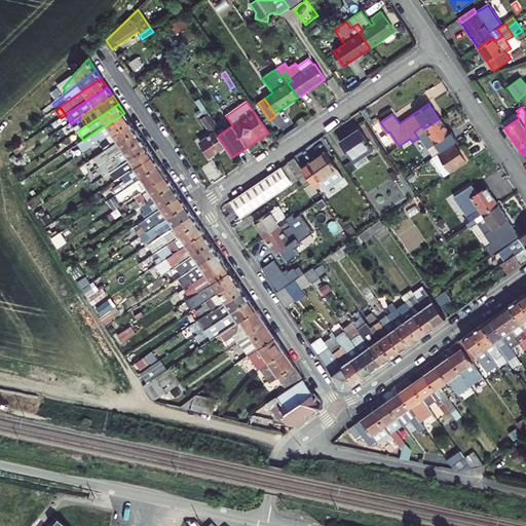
[(518,112),(501,123),(504,127),(519,118),(517,115),(519,113),(518,112)]
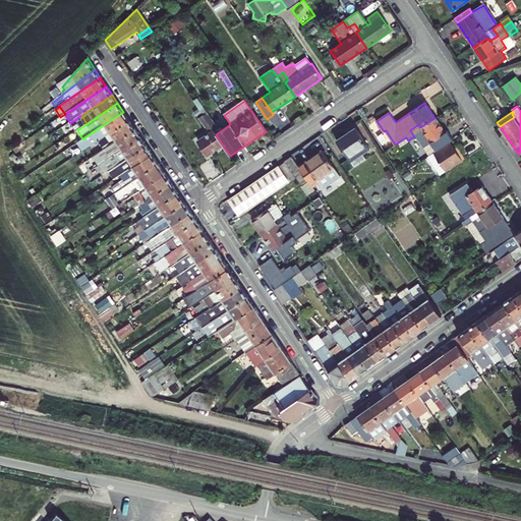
[(79,154),(98,140),(128,120),(123,112),(93,132),(82,139),(73,146),(79,154)]
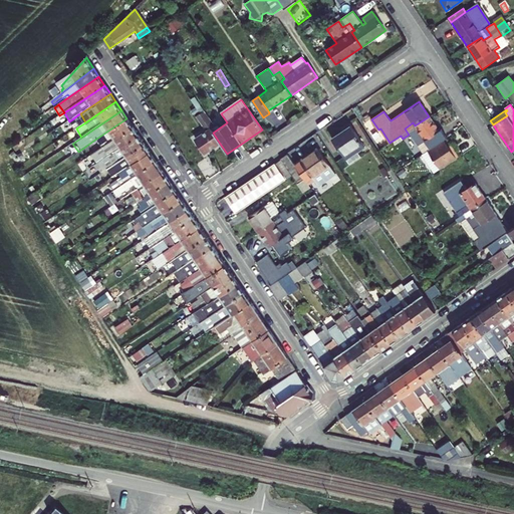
[(210,118),(205,111),(201,114),(197,116),(198,117),(202,123),(209,118),(210,118)]
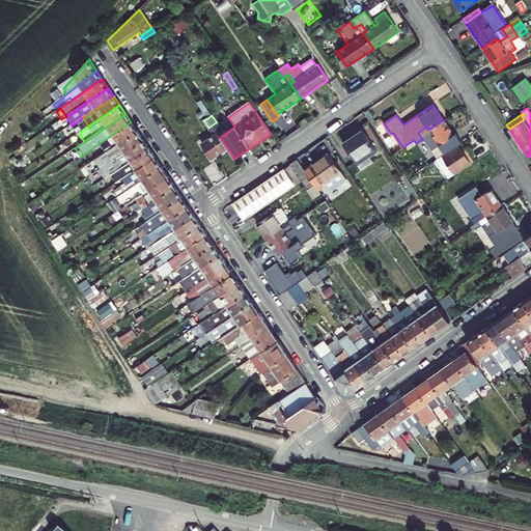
[(77,128),(80,132),(88,127),(83,117),(81,118),(84,123),(77,128)]
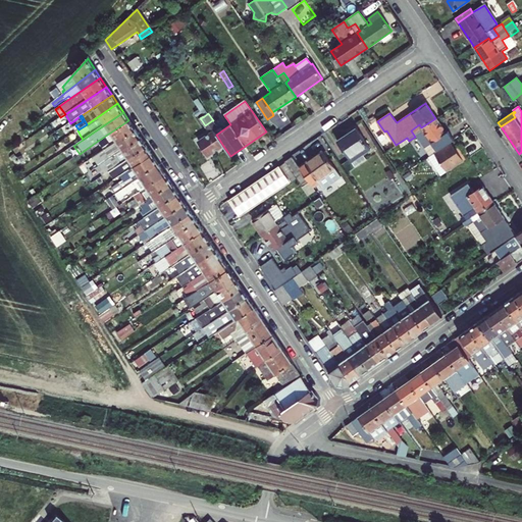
[(73,121),(75,125),(83,121),(80,116),(73,121)]
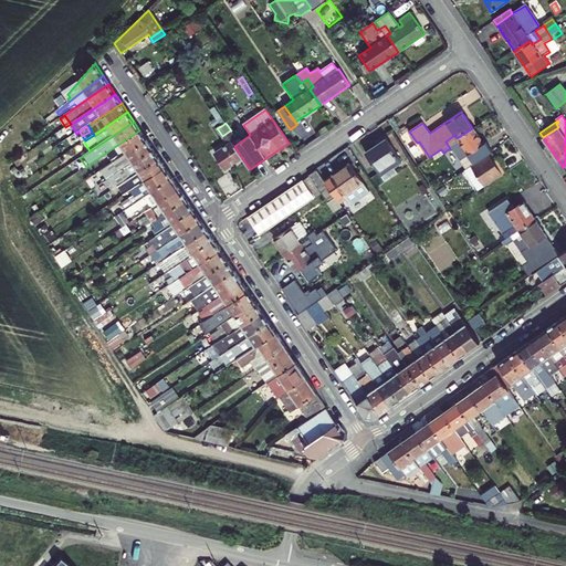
[(483,145),(472,128),(457,138),(454,135),(446,142),(450,148),(460,161),(468,156),(474,165),(489,155),(492,153),(485,143),(483,145)]
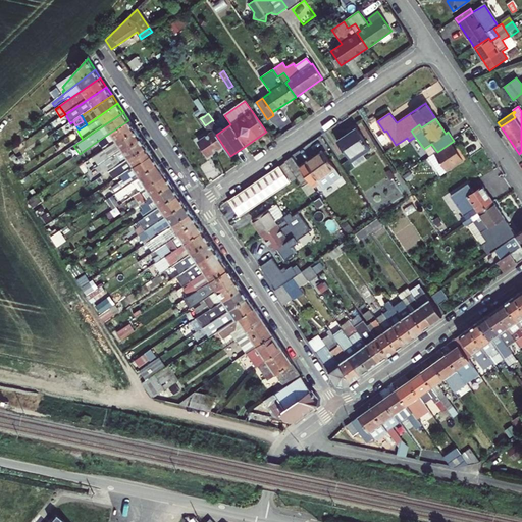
[(104,150),(135,128),(128,120),(98,141),(104,150)]
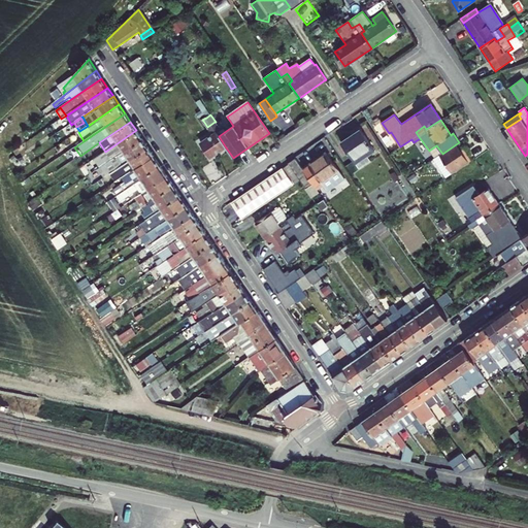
[(215,122),(207,127),(212,135),(201,142),(210,158),(226,147),(219,136),(216,132),(220,130),(216,125),(215,122)]
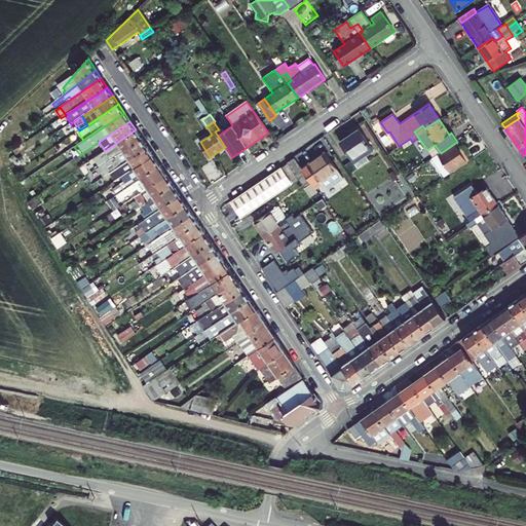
[(351,135),(340,142),(359,170),(370,162),(368,159),(376,154),(357,126),(349,132),(351,135)]
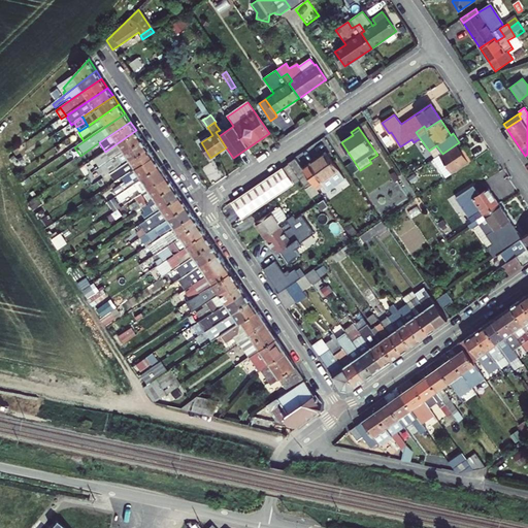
[(94,159),(100,167),(142,139),(136,130),(105,152),(94,159)]
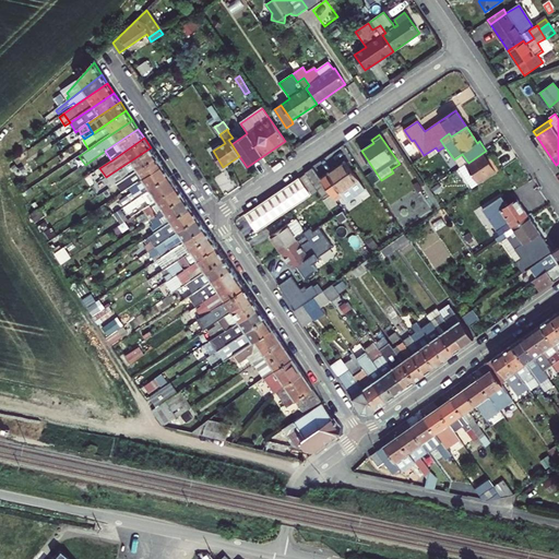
[(125,178),(156,156),(151,147),(106,177),(105,178),(110,187),(114,186),(125,178)]
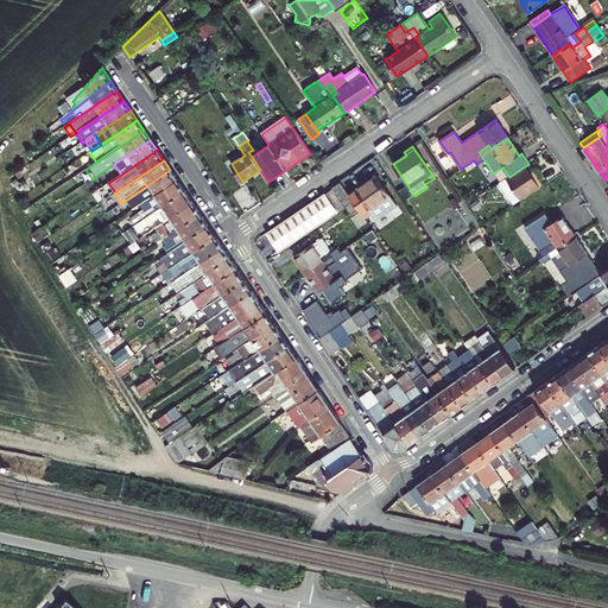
[(510,177),(502,182),(518,203),(544,185),(538,178),(534,181),(531,175),(525,166),(510,177)]
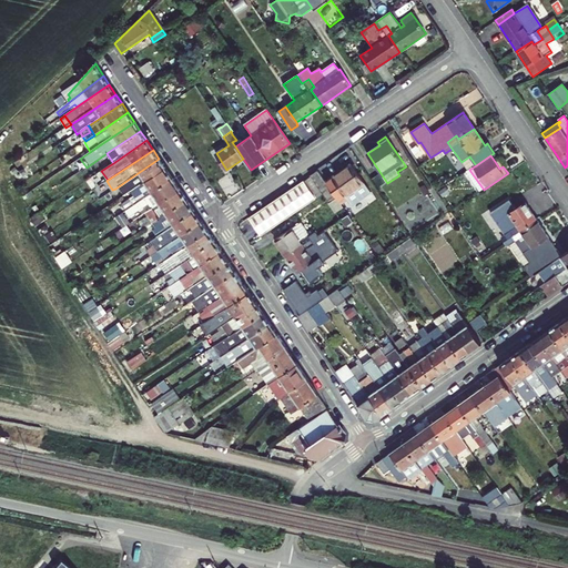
[(159,159),(127,181),(115,189),(121,198),(132,190),(133,190),(165,168),(159,159)]
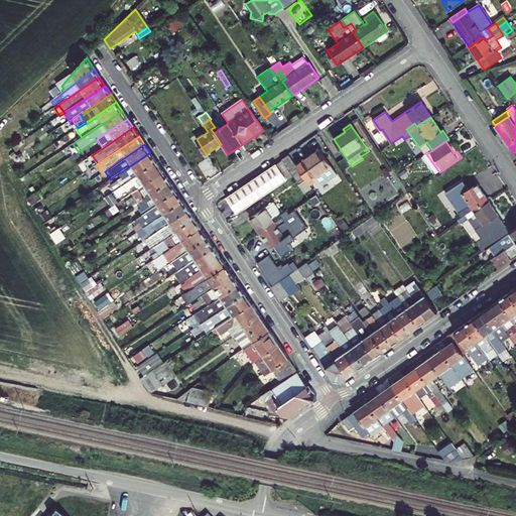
[(295,165),(306,180),(309,185),(315,182),(318,186),(337,174),(318,149),(295,165)]
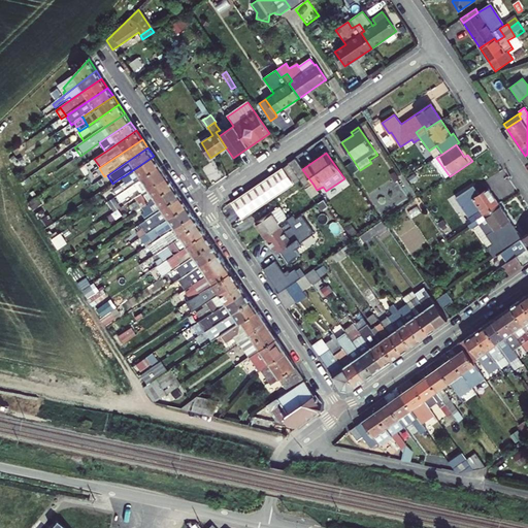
[(117,195),(160,166),(154,156),(124,176),(123,176),(126,180),(113,190),(117,195)]
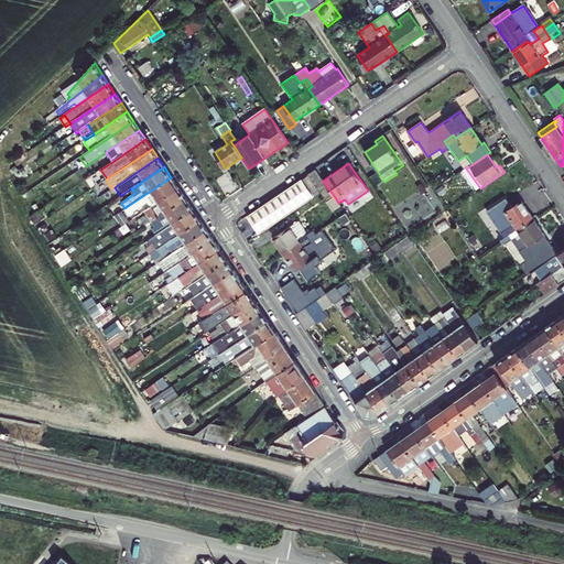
[(480,188),(466,169),(459,173),(473,193),(480,188)]
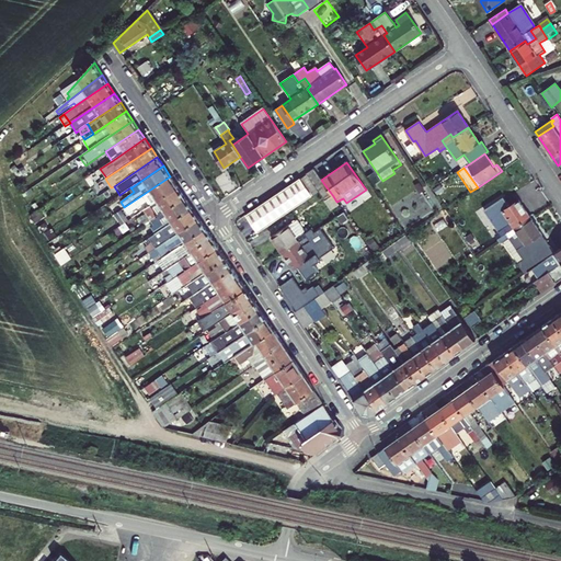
[(309,193),(311,196),(312,197),(320,193),(325,201),(333,196),(321,180),(313,169),(307,174),(308,175),(317,189),(309,193)]
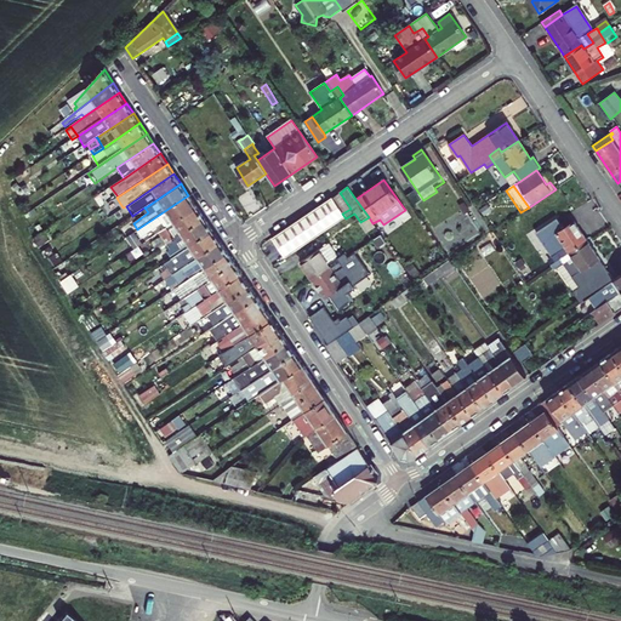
[(332,199),(342,214),(351,209),(341,194),(332,199)]
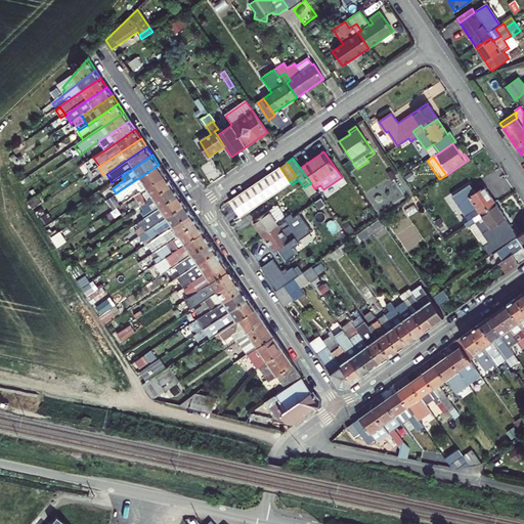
[(138,187),(140,191),(166,175),(159,165),(116,193),(120,200),(138,187)]
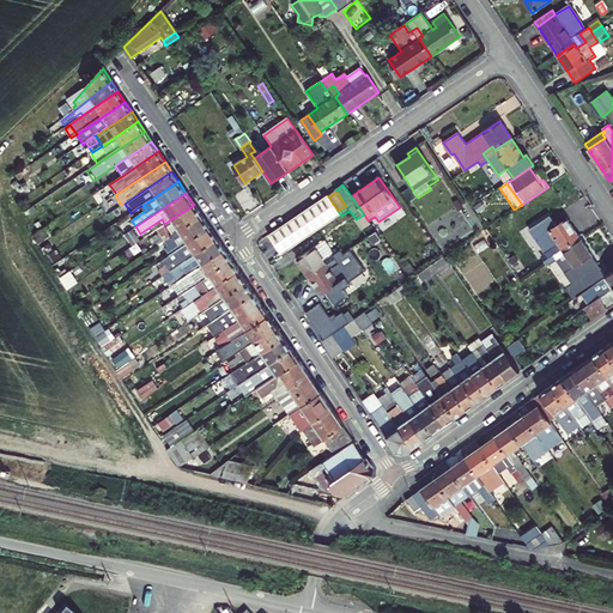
[(269,236),(281,255),(340,214),(338,211),(328,196),(328,195),(269,236)]
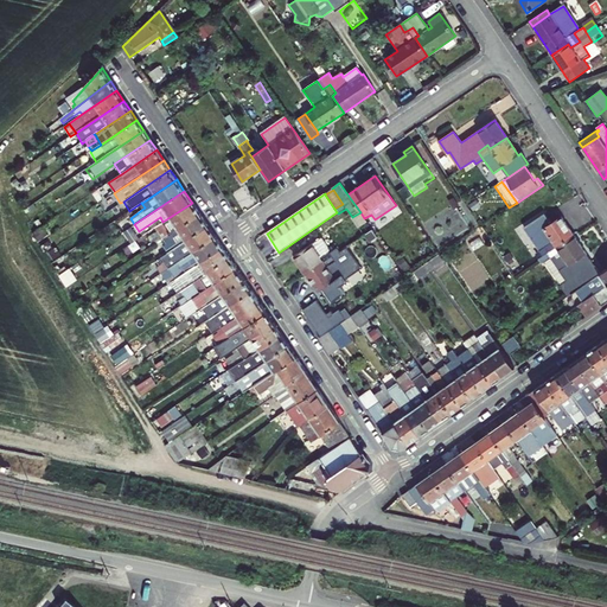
[(165,237),(199,213),(192,203),(163,222),(155,228),(158,231),(148,237),(154,246),(165,237)]
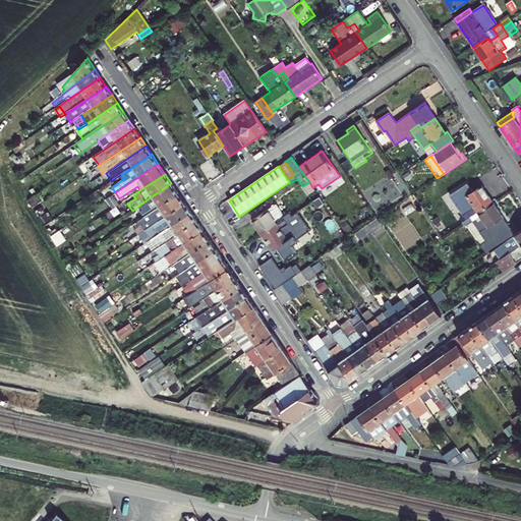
[(171,183),(141,204),(143,207),(135,213),(139,220),(178,193),(171,183)]
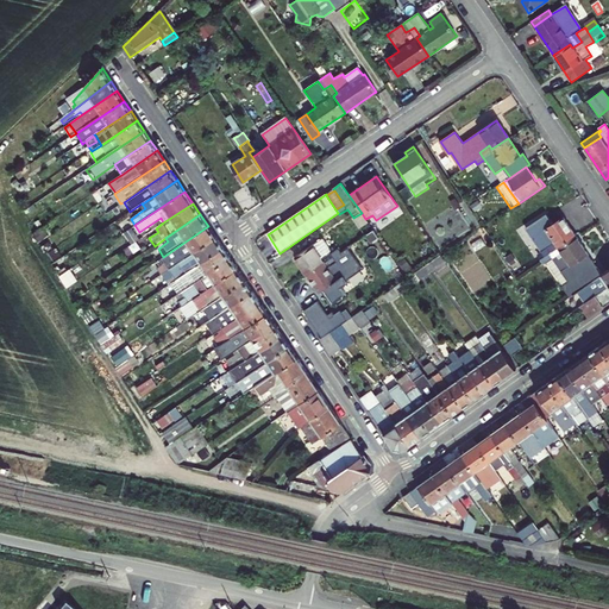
[(559,248),(576,237),(563,218),(553,225),(546,214),(526,227),(542,252),(539,253),(541,259),(545,263),(547,262),(553,257),(548,250),(557,244),(559,248)]
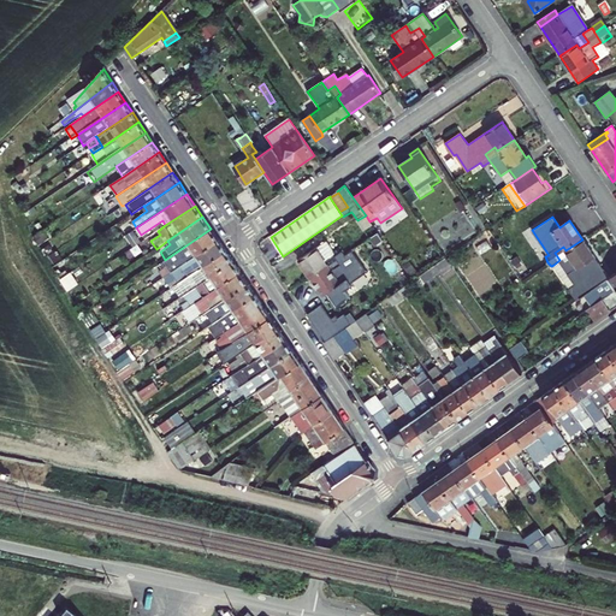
[(172,272),(218,241),(211,229),(165,260),(164,260),(172,272)]
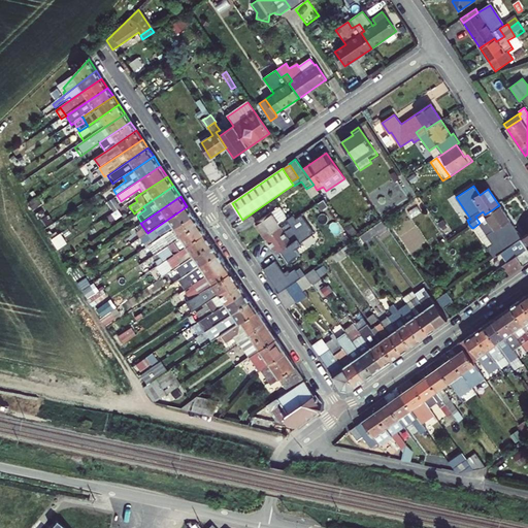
[(307,211),(309,216),(327,204),(324,200),(308,210),(307,211)]
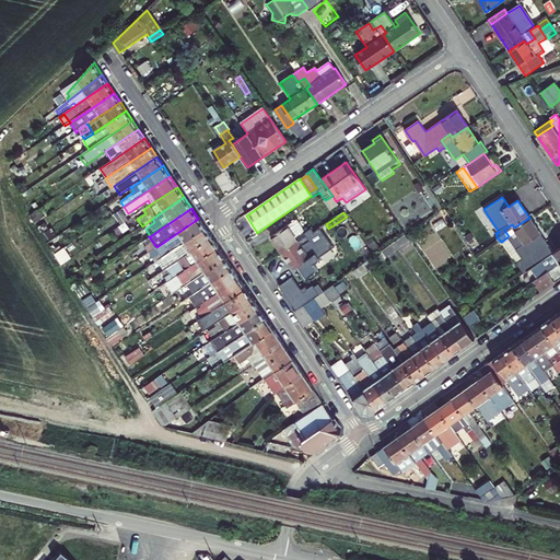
[(520,261),(527,271),(538,264),(553,253),(529,218),(514,228),(512,224),(504,230),(509,236),(503,241),(513,255),(518,251),(523,258),(520,261)]
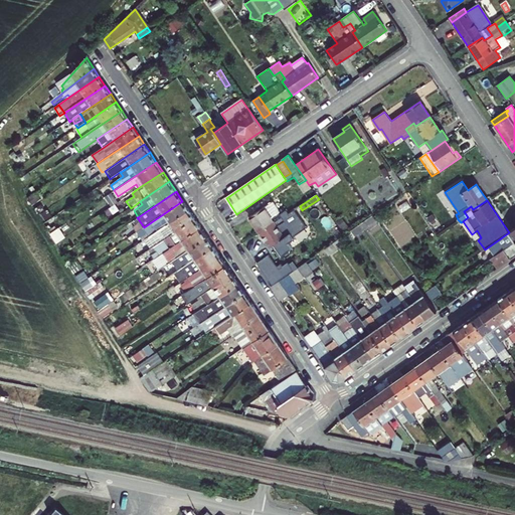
[(155,227),(157,231),(188,210),(182,201),(144,227),(147,232),(155,227)]
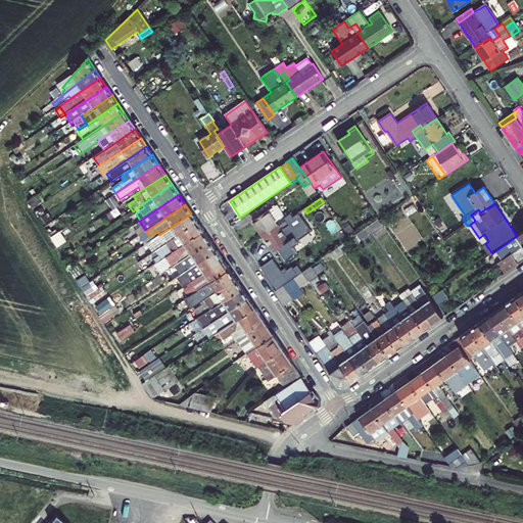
[(254,221),(265,236),(279,226),(281,230),(289,225),(284,218),(282,220),(273,207),(254,221)]
